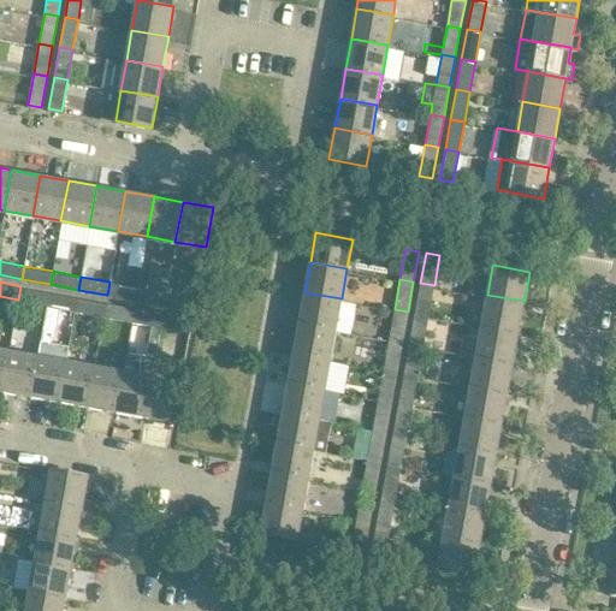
[(107,295),(136,300),(138,286),(110,282),(107,295)]
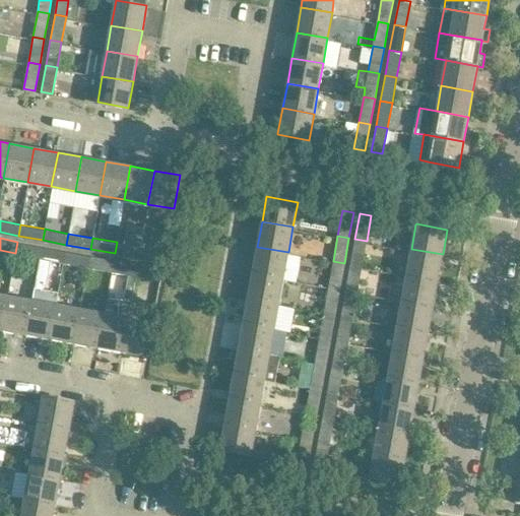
[(362,266),(367,241),(354,239),(350,264),(362,266)]
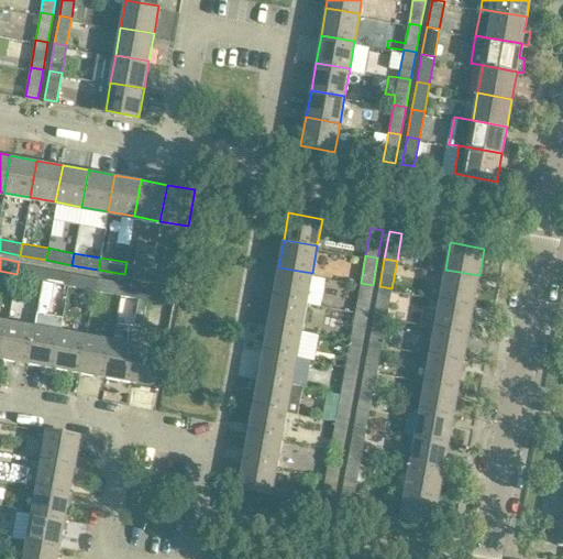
[(17,274),(43,278),(45,266),(19,262),(17,274)]
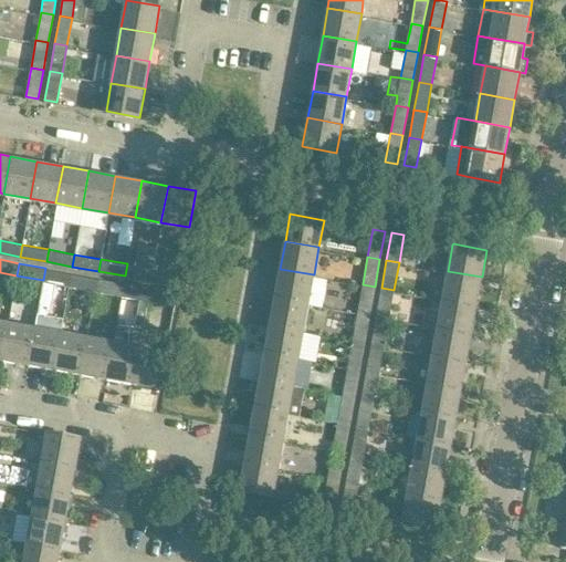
[(125,276),(152,281),(154,269),(127,263),(125,276)]
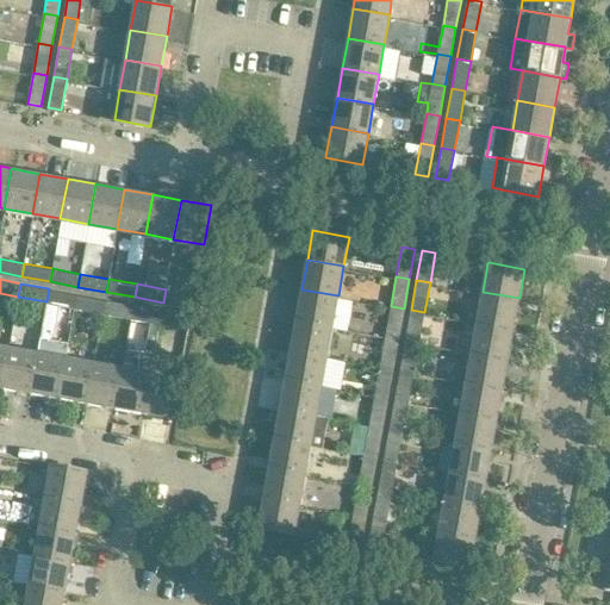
[(76,293),(49,288),(47,301),(74,306),(76,293)]
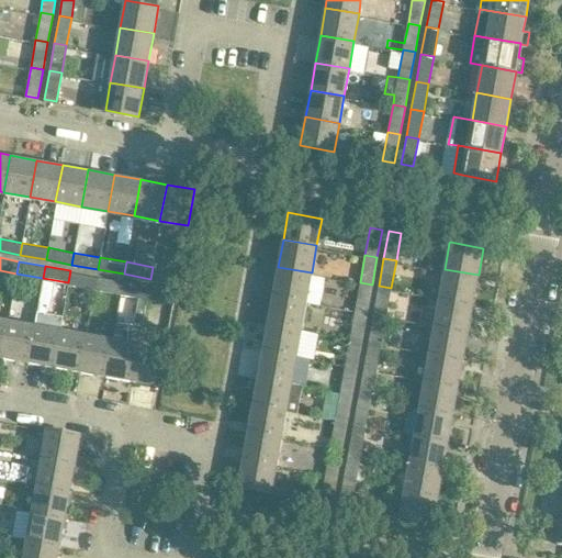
[(150,279),(177,283),(179,271),(153,267),(150,279)]
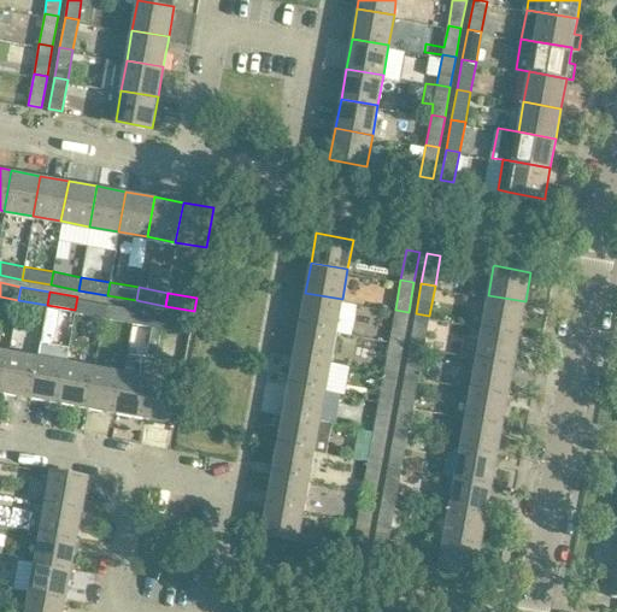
[(305,293),(300,322),(336,329),(351,331),(357,301),(342,299),(305,293)]
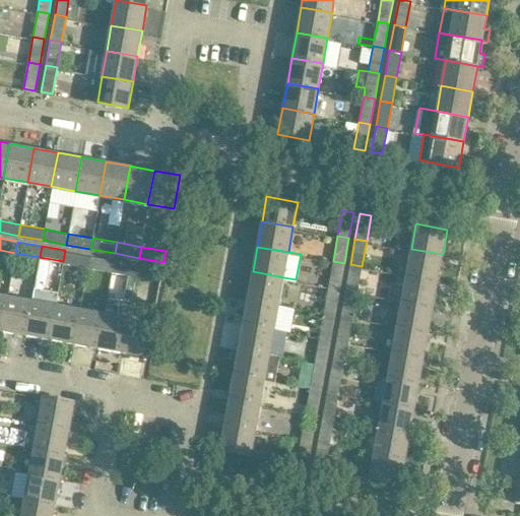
[(407,274),(438,279),(443,254),(411,249),(407,274)]
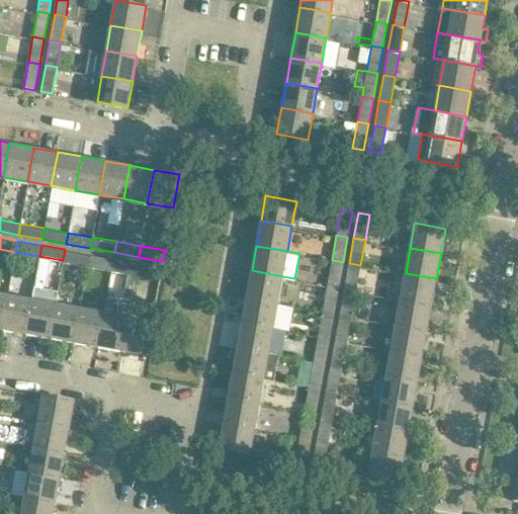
[(63,260),(87,265),(89,254),(65,249),(63,260)]
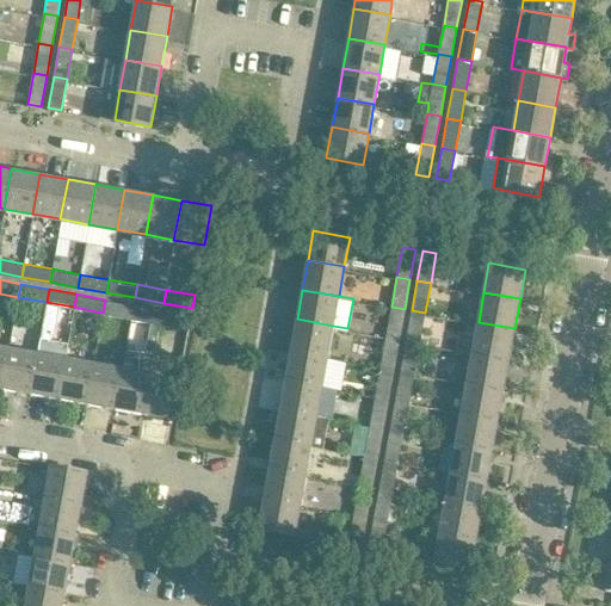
[(134,304),(105,300),(103,313),(131,317),(134,304)]
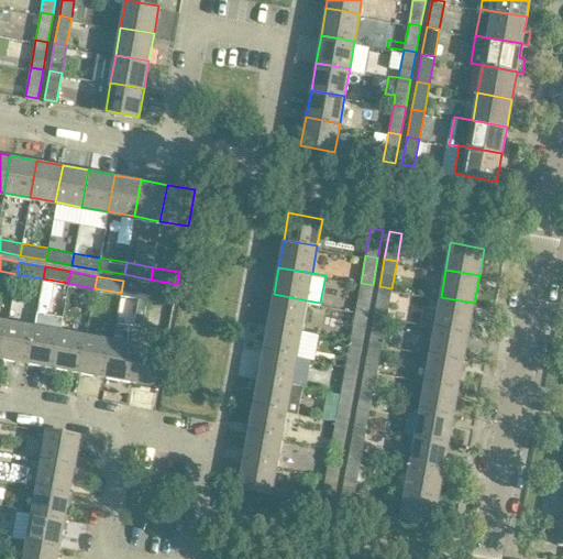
[(150,285),(123,281),(121,293),(147,298),(150,285)]
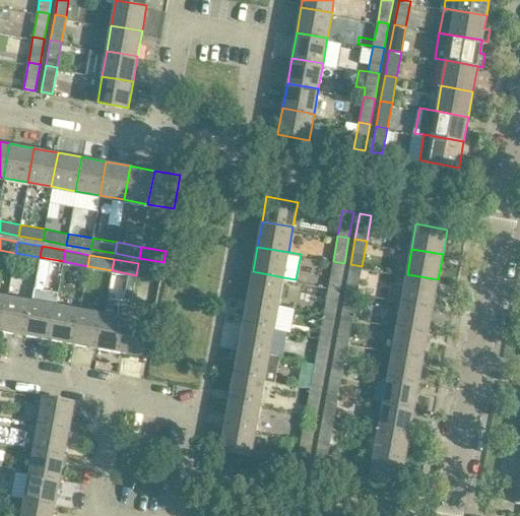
[(339,288),(344,263),(333,261),(328,286),(339,288)]
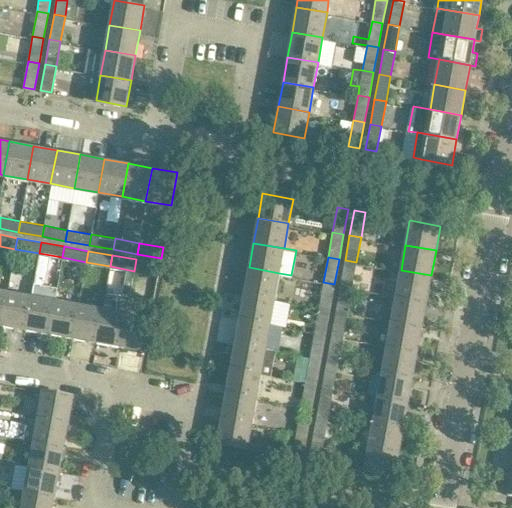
[(160,264),(136,259),(134,271),(158,275),(160,264)]
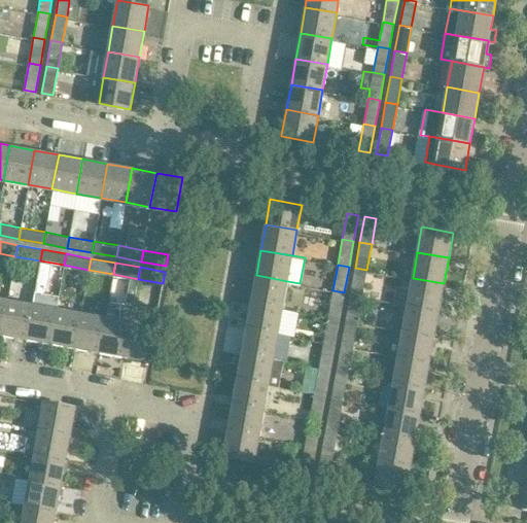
[(355,268),(350,292),(361,294),(366,270),(355,268)]
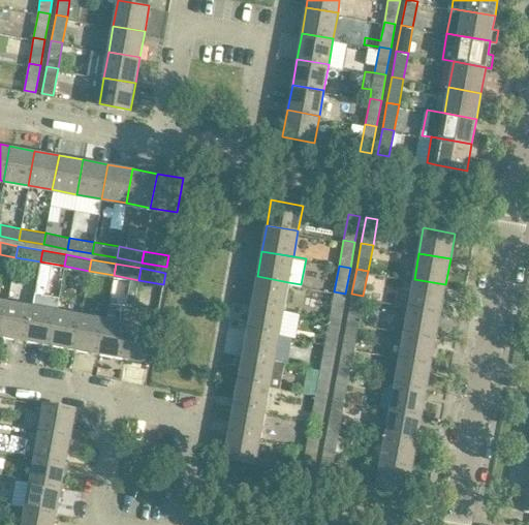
[(284,308),(288,282),(257,276),(252,302),(284,308)]
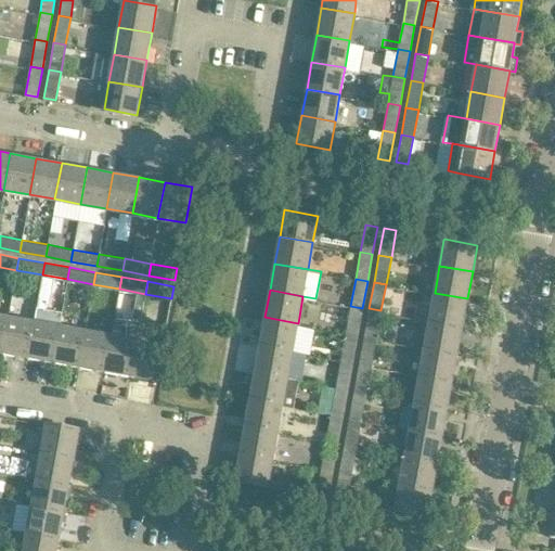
[(463,325),(467,298),(435,293),(429,319),(463,325)]
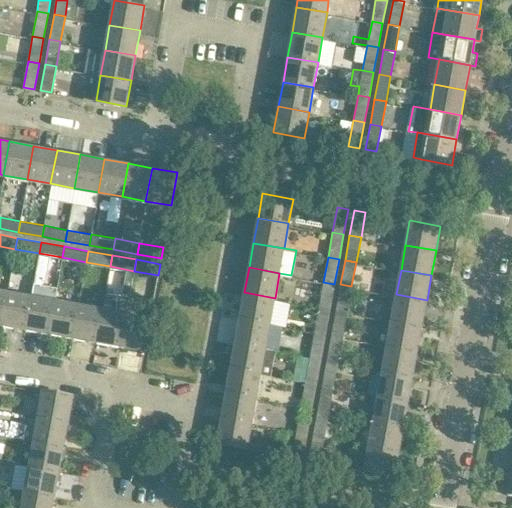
[(24,328),(48,332),(54,299),(57,286),(33,282),(30,295),(24,328)]
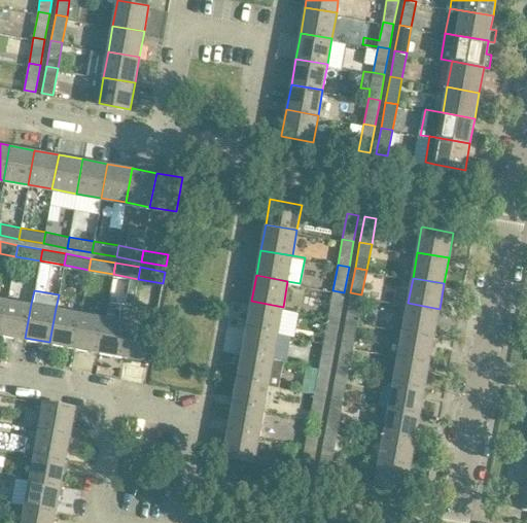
[(332,290),(328,315),(340,317),(344,292),(332,290)]
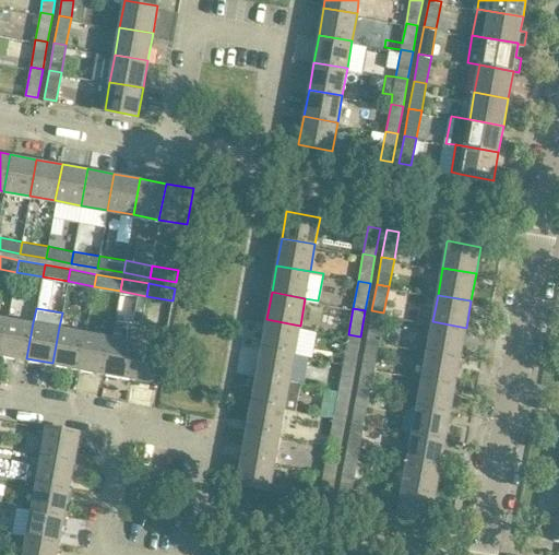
[(379,340),(383,313),(371,310),(367,338),(379,340)]
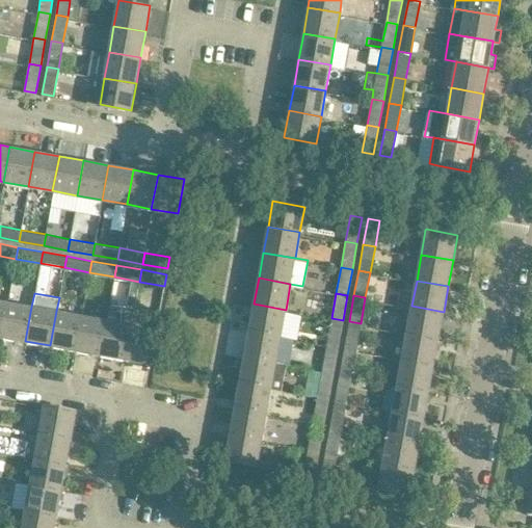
[(1,337),(25,341),(31,307),(7,301),(1,337)]
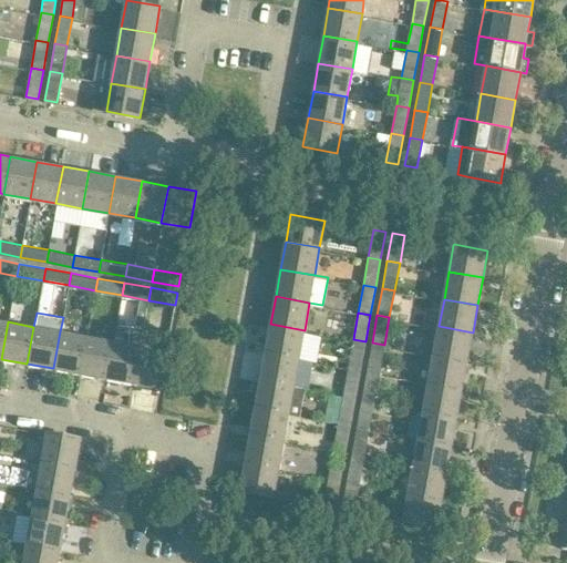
[(270,324),(266,351),(299,358),(305,330),(270,324)]
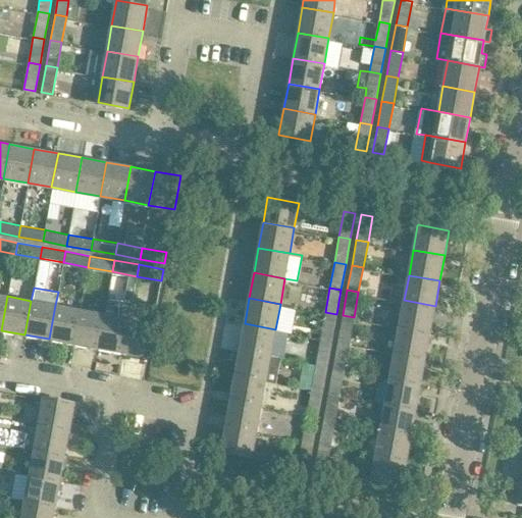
[(97,348),(121,352),(127,318),(131,305),(106,300),(104,314),(97,348)]
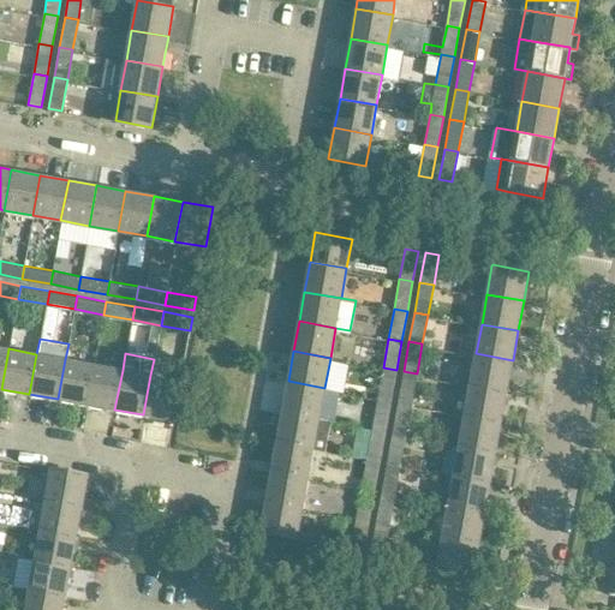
[(471,383),(507,390),(513,360),(476,353),(471,383)]
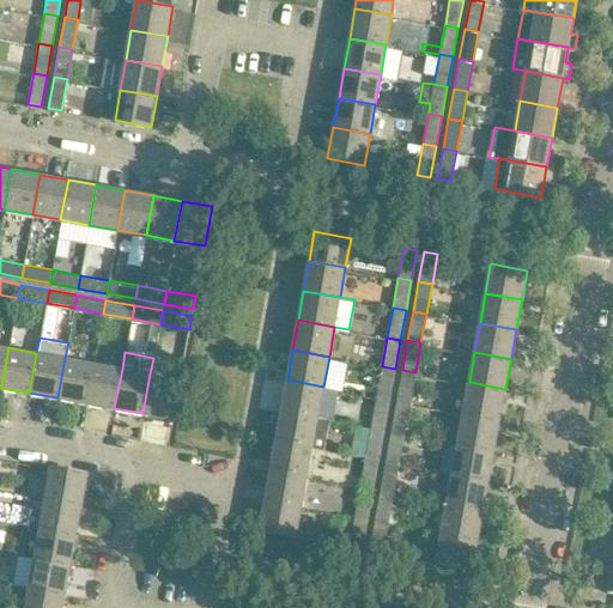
[(58,397),(86,403),(93,363),(65,358),(58,397)]
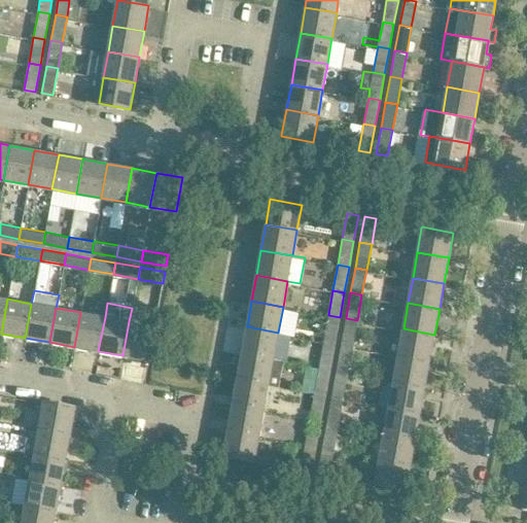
[(105,317),(80,312),(74,347),(98,351),(105,317)]
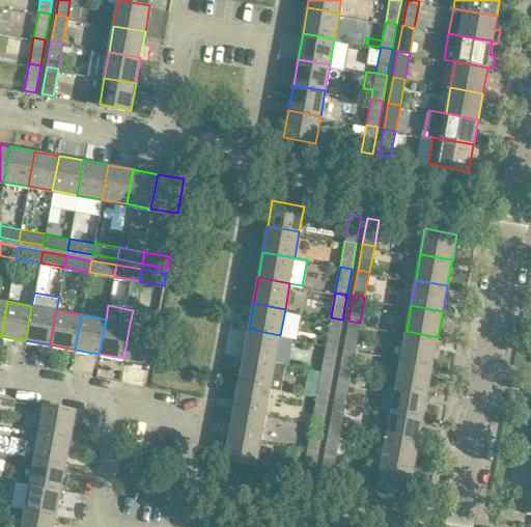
[(331,317),(326,343),(337,345),(342,320),(331,317)]
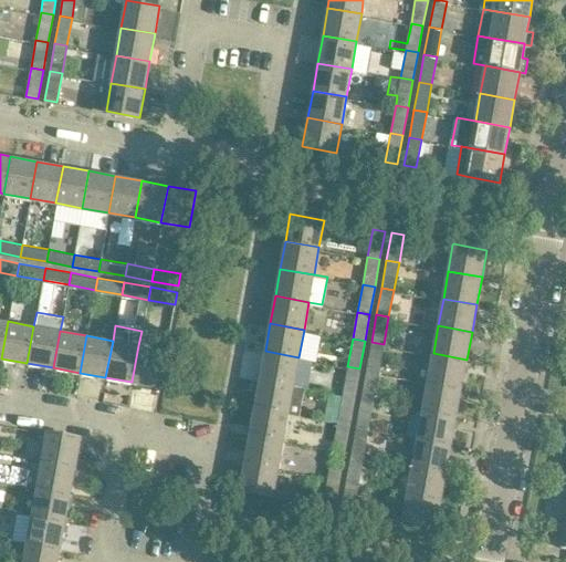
[(371,342),(366,370),(378,372),(384,344),(371,342)]
